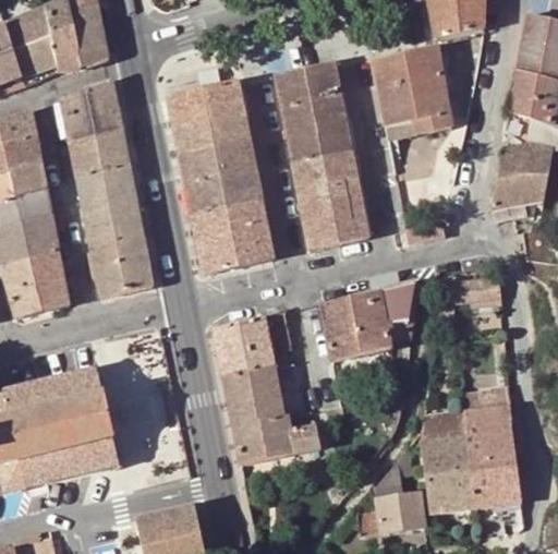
[(59,0),(45,7),(58,63),(60,72),(84,68),(108,57),(96,0),(59,0)]
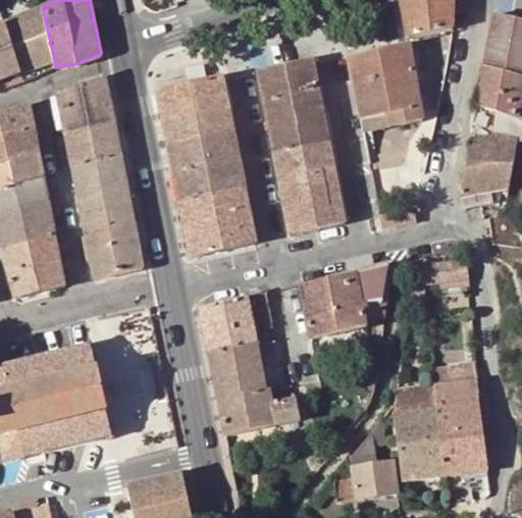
[(402,0),(409,36),(455,28),(455,0),(402,0)]
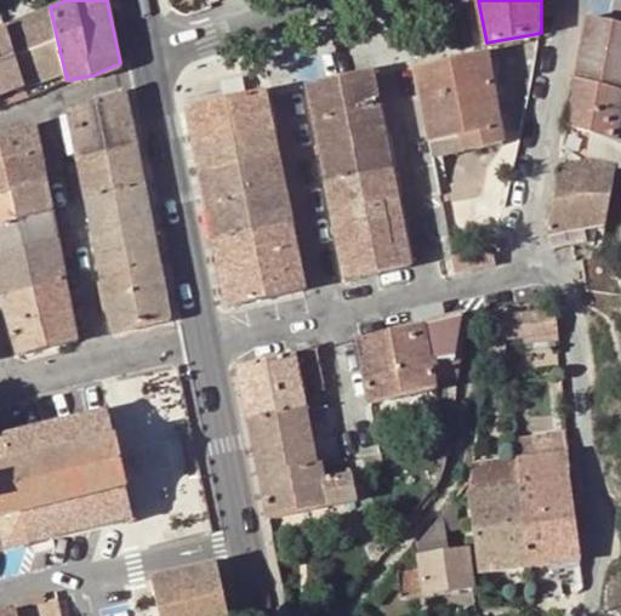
[(50,7),(7,26),(29,93),(40,90),(36,81),(64,70),(50,7)]
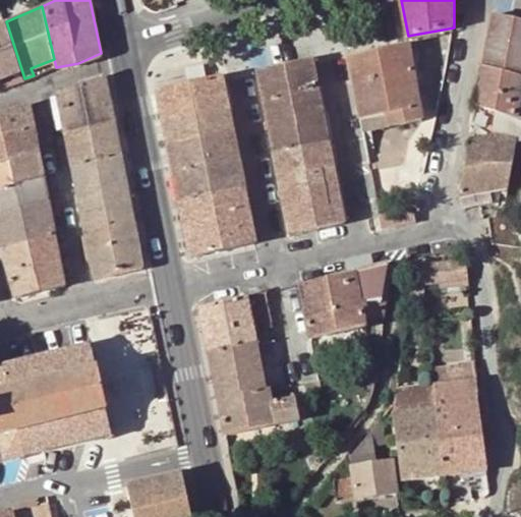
[(520,15),(494,11),(483,63),(520,71),(520,15)]
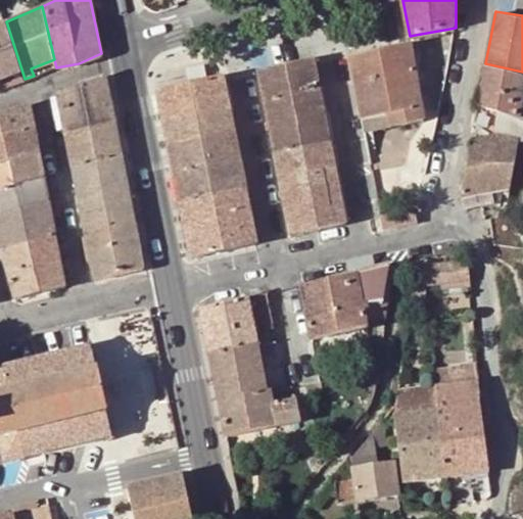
[(25,79),(6,21),(0,24),(0,80),(2,87),(25,79)]
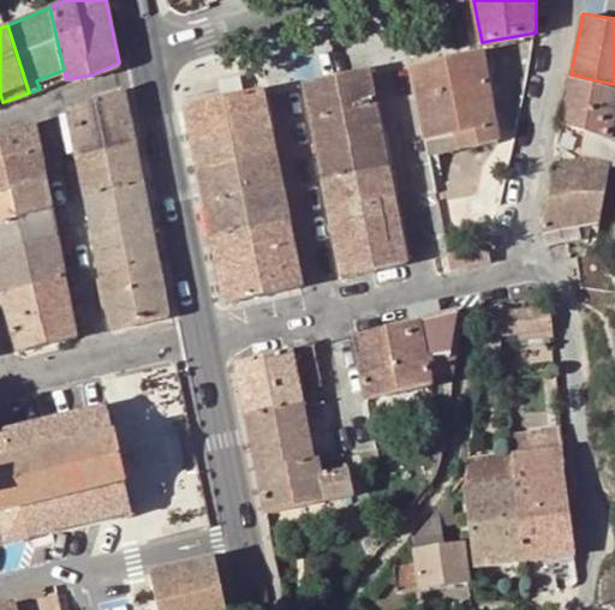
[(484,48),(412,64),(427,138),(454,135),(457,149),(499,138),(496,124),(488,73),(484,48)]
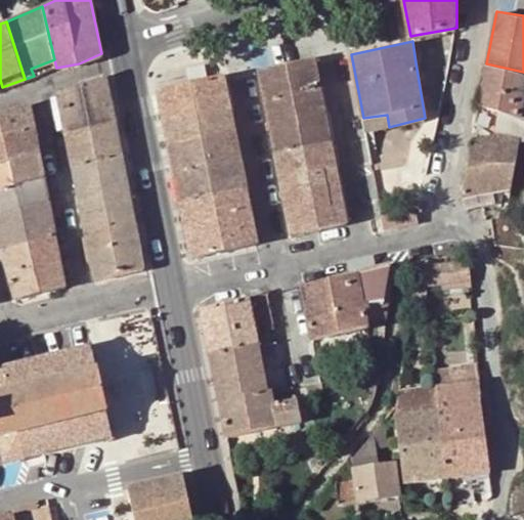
[(154,61),(159,90),(192,84),(188,65),(178,55),(154,61)]
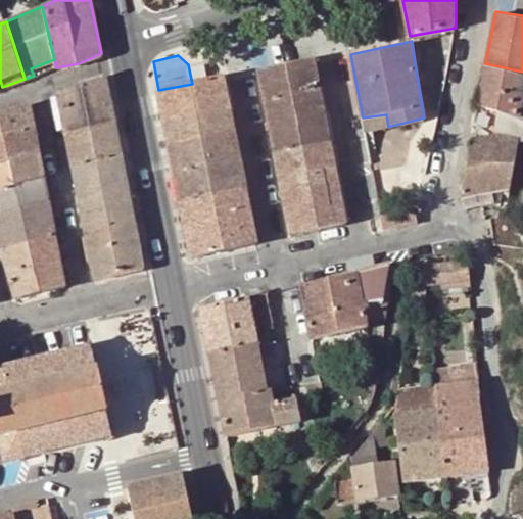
[(258,68),(276,153),(331,141),(316,56),(258,68)]
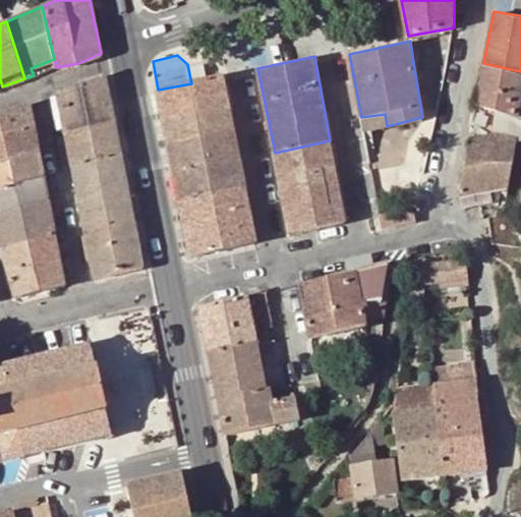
[(448,57),(413,62),(420,105),(439,102),(448,57)]
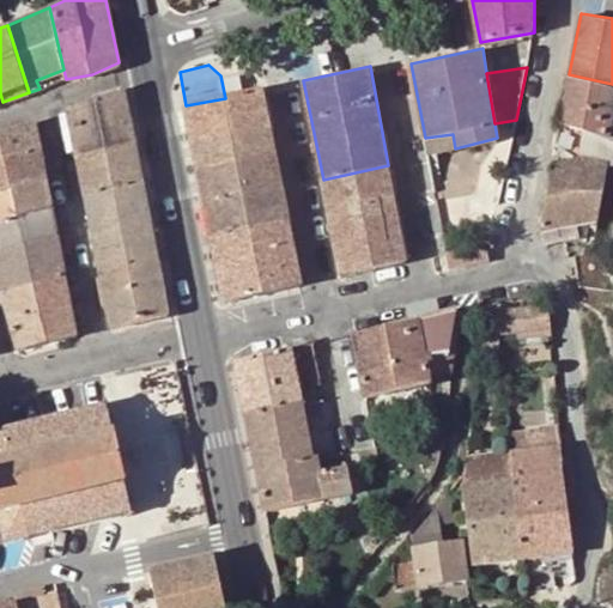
[(612,133),(611,133),(612,119),(612,84),(569,74),(562,120),(587,128),(584,154),(607,159),(612,159),(612,133)]
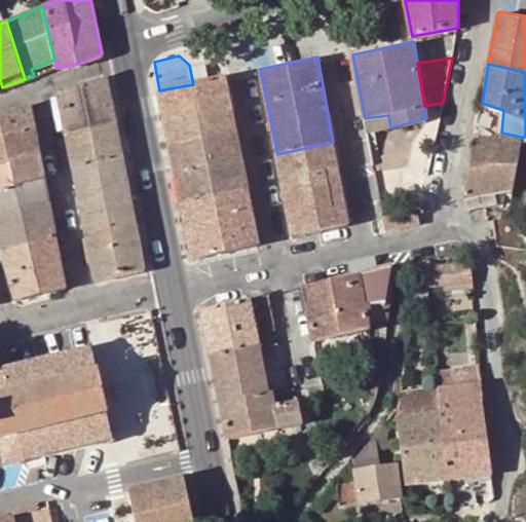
[(60,91),(68,133),(115,120),(107,75),(60,91)]
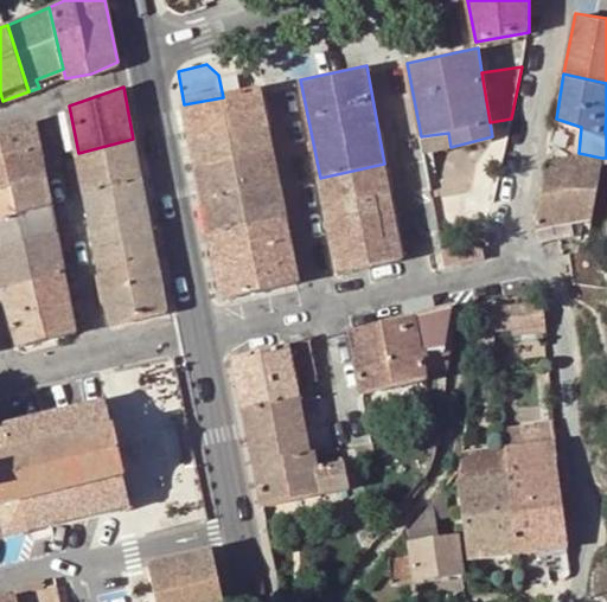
[(223,97),(184,104),(203,200),(279,185),(260,89),(223,97)]
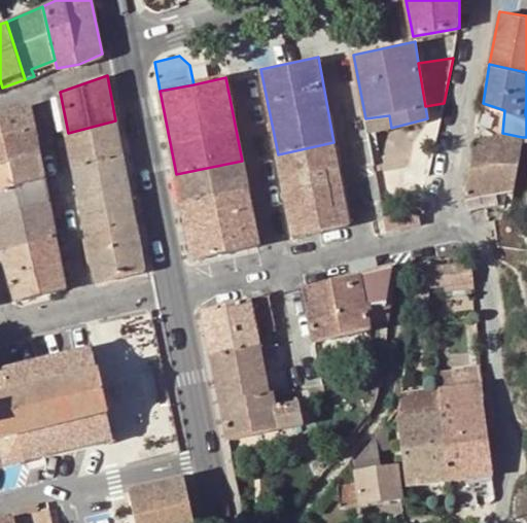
[(0,112),(0,137),(35,127),(30,102),(0,112)]
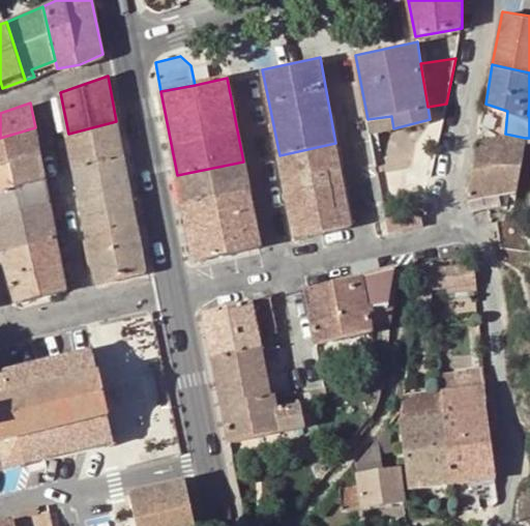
[(507,111),(486,104),(479,139),(505,134),(507,111)]
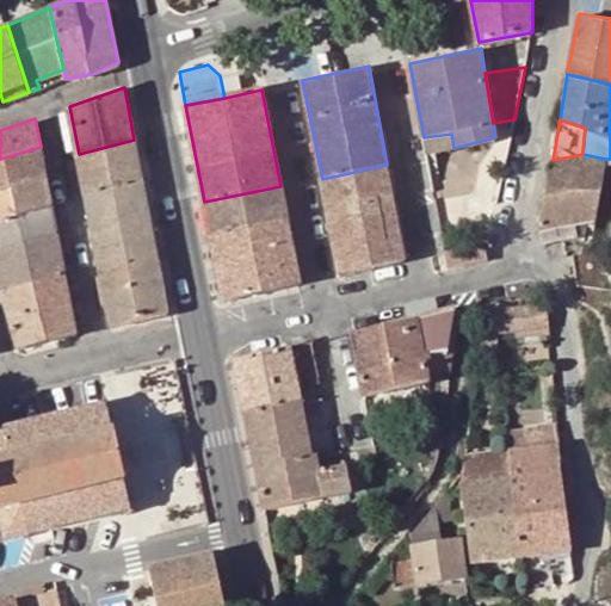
[(451,134),(424,137),(427,154),(454,148),(451,134)]
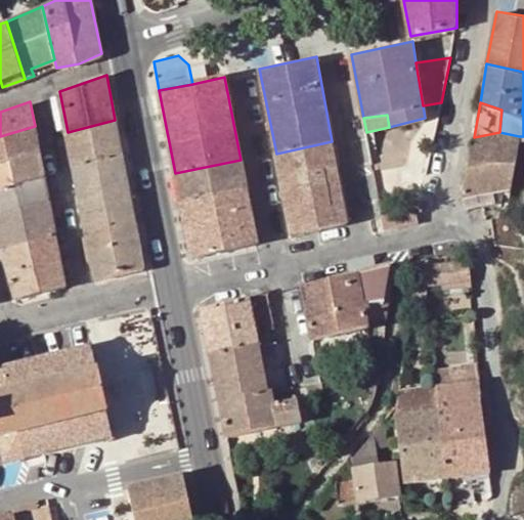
[(115,120),(68,132),(74,166),(122,156),(115,120)]
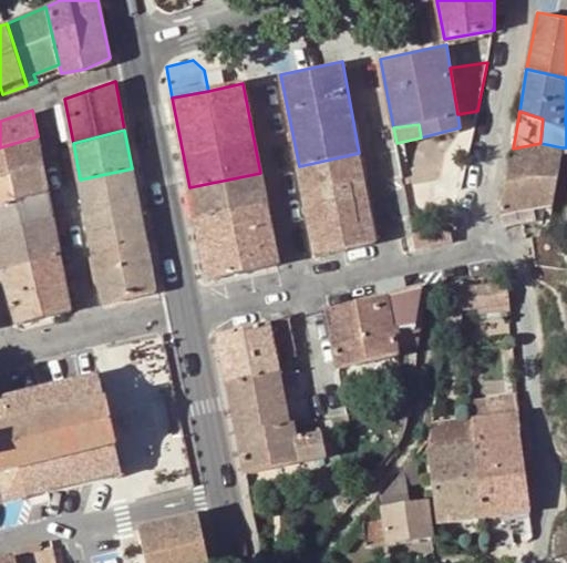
[(38,136),(0,147),(0,176),(11,174),(43,165),(38,136)]
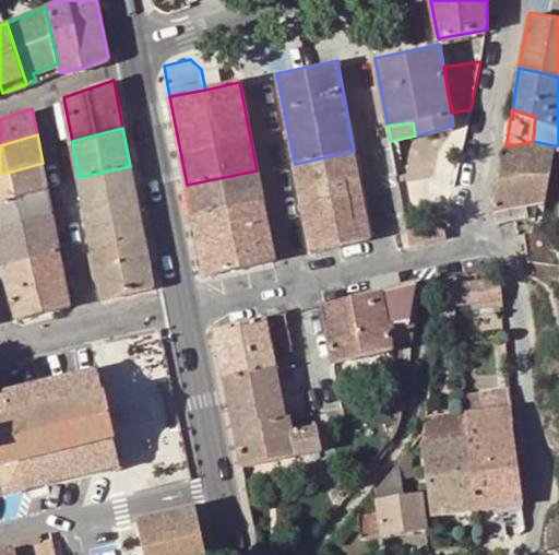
[(528,199),(547,196),(554,145),(533,141),(506,146),(495,207),(528,199)]
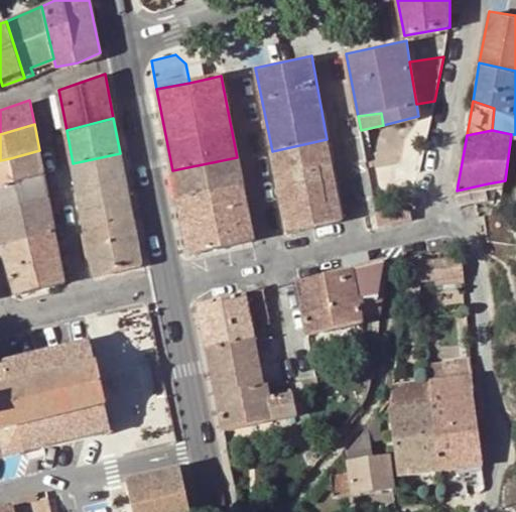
[(327,139),(272,151),(287,229),(342,218),(327,139)]
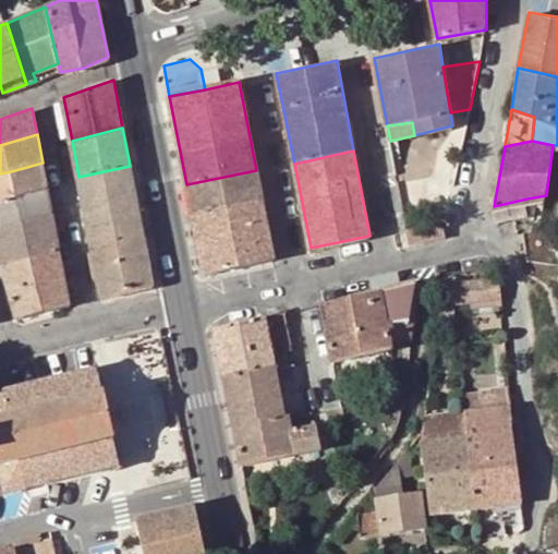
[(48,190),(43,163),(11,171),(17,197),(48,190)]
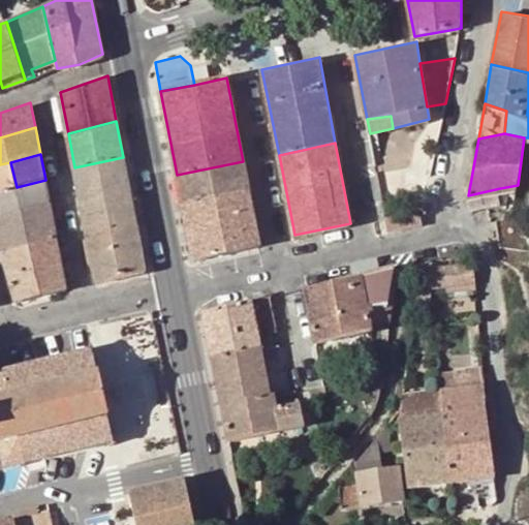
[(123,157),(74,167),(82,206),(130,193),(123,157)]
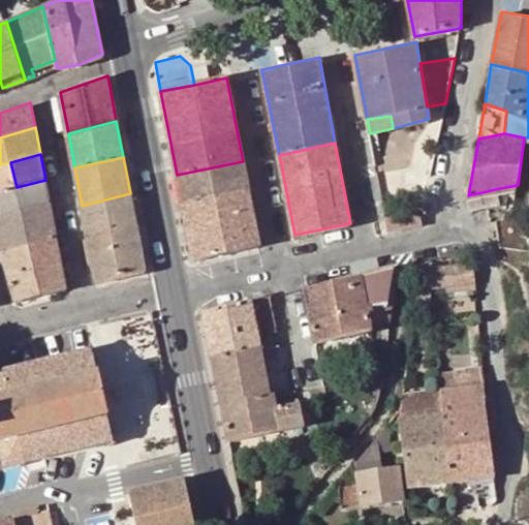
[(243,161),(177,175),(182,203),(248,189),(243,161)]
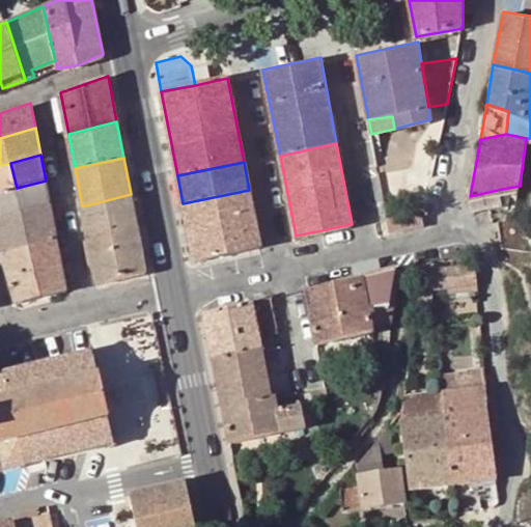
[(10,163),(0,165),(0,191),(17,188),(10,163)]
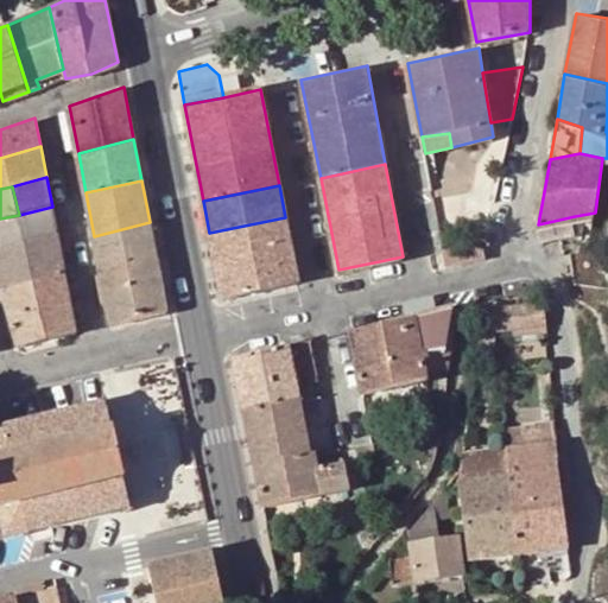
[(0,233),(55,220),(52,207),(19,215),(0,219),(0,233)]
